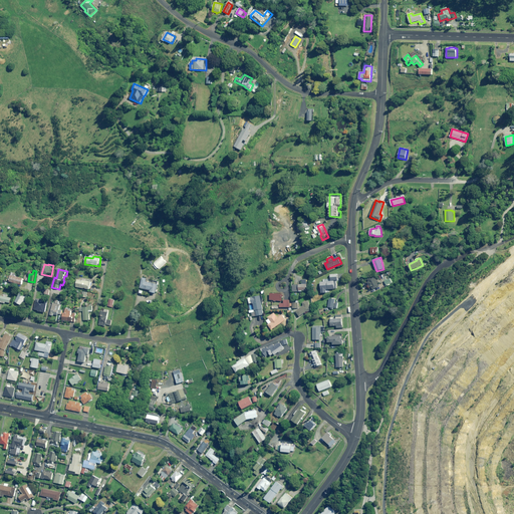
[(21,285),(23,278),(17,276),(18,274),(12,272),(10,282),(21,285)]
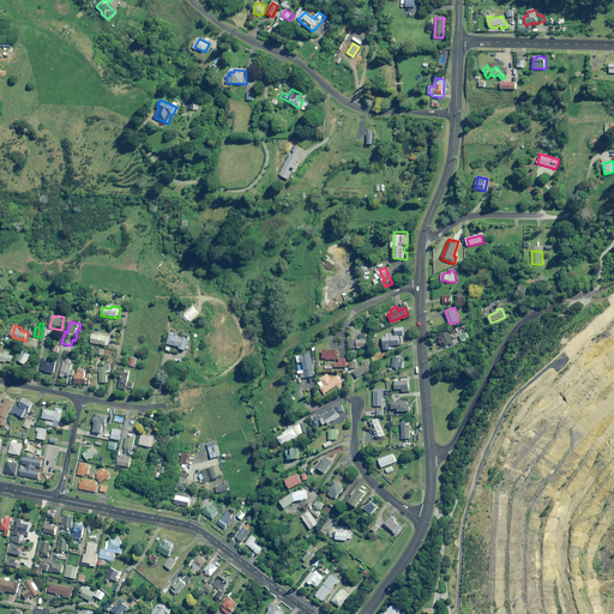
[(452,342),(446,330),(439,333),(440,336),(439,337),(441,343),(444,343),(445,345),(452,342)]
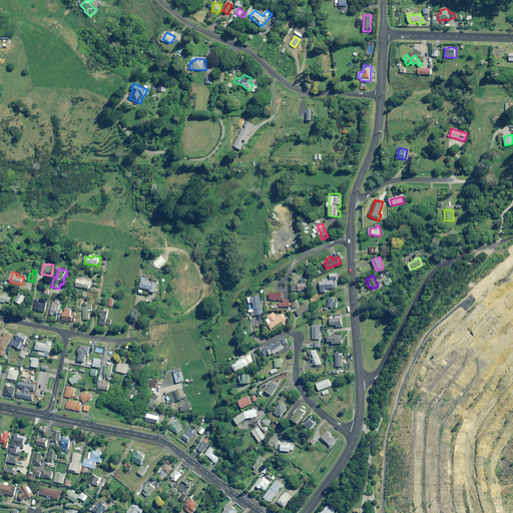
[(147,279),(142,278),(139,288),(150,290),(150,292),(156,293),(157,284),(151,283),(146,282),(147,279)]
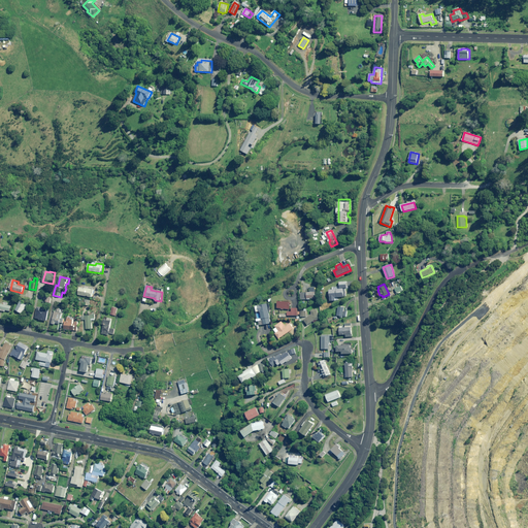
[(89,289),(89,288),(85,287),(84,288),(78,287),(77,295),(92,297),(94,290),(89,289)]
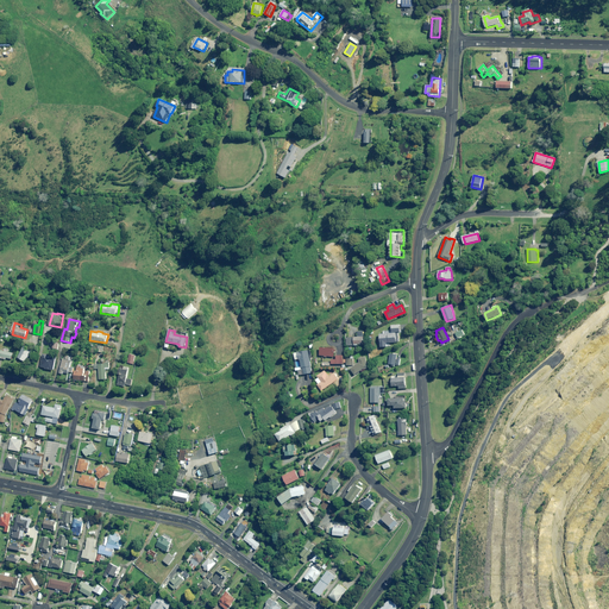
[(364,337),(363,332),(358,332),(358,334),(357,334),(357,337),(351,337),(346,337),(347,346),(358,345),(366,344),(365,337),(364,337)]
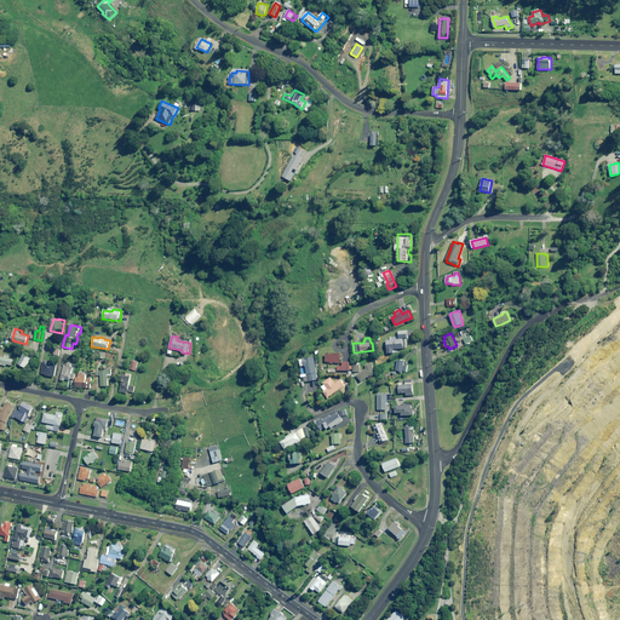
[(396,339),(390,339),(390,344),(394,344),(394,349),(407,349),(406,339),(396,339)]
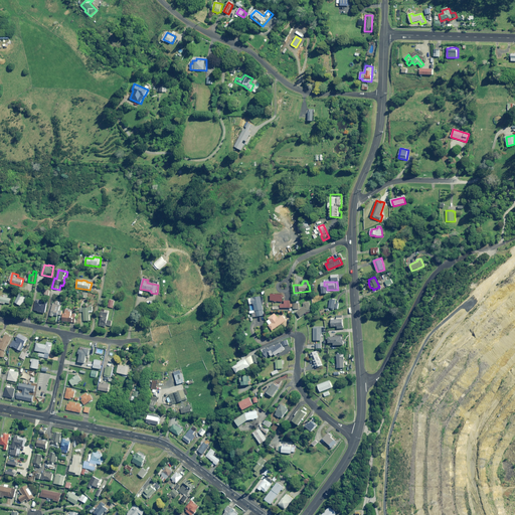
[(278,303),(278,302),(283,302),(284,295),(272,293),(271,301),(275,301),(275,302),(278,303)]
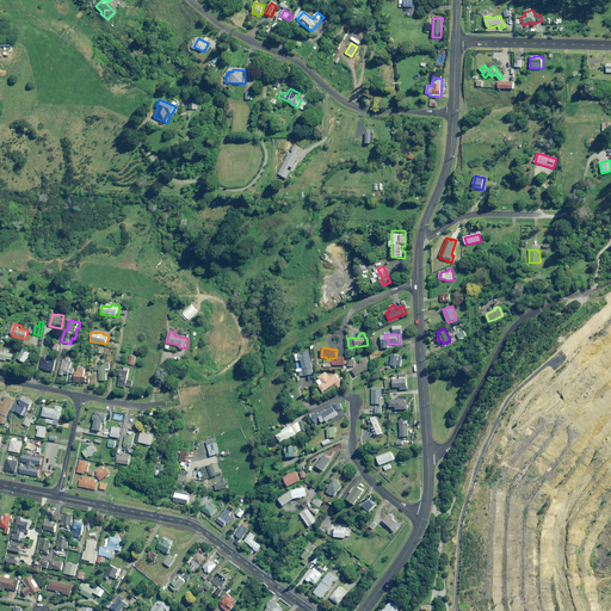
[(30,352),(24,349),(18,359),(28,364),(30,358),(28,357),(30,352)]
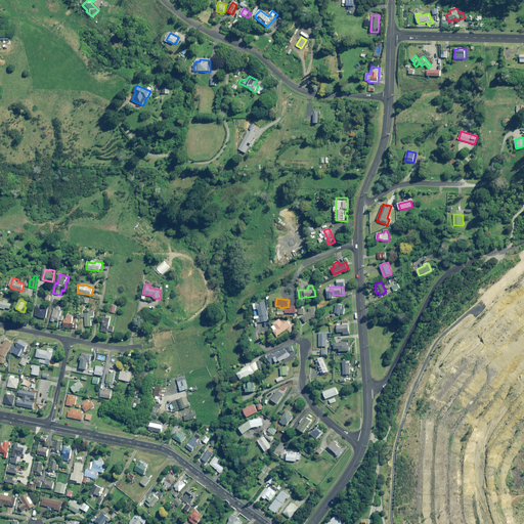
[(269,321),(266,302),(254,304),(255,310),(259,309),(260,316),(261,316),(262,322),(269,321)]
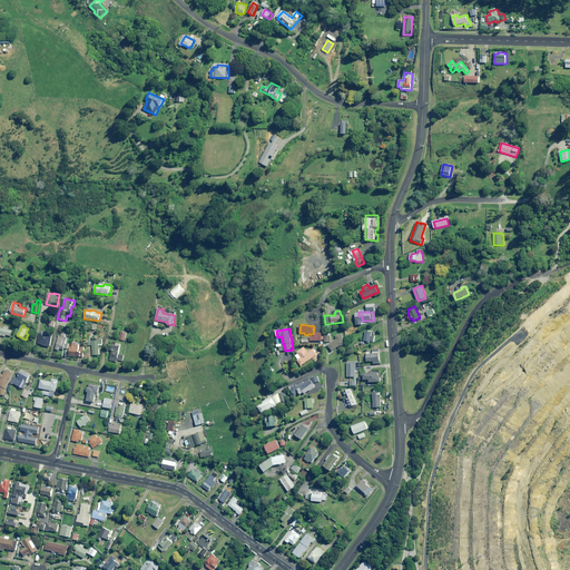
[(364,341),(366,341),(366,343),(370,343),(370,342),(374,342),(375,336),(372,335),(372,332),(365,331),(364,341)]
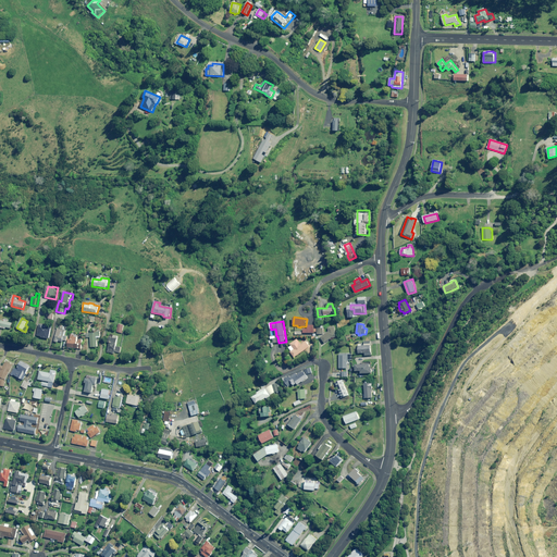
[(48,325),(39,324),(37,335),(41,336),(41,337),(49,338),(51,329),(47,329),(48,325)]
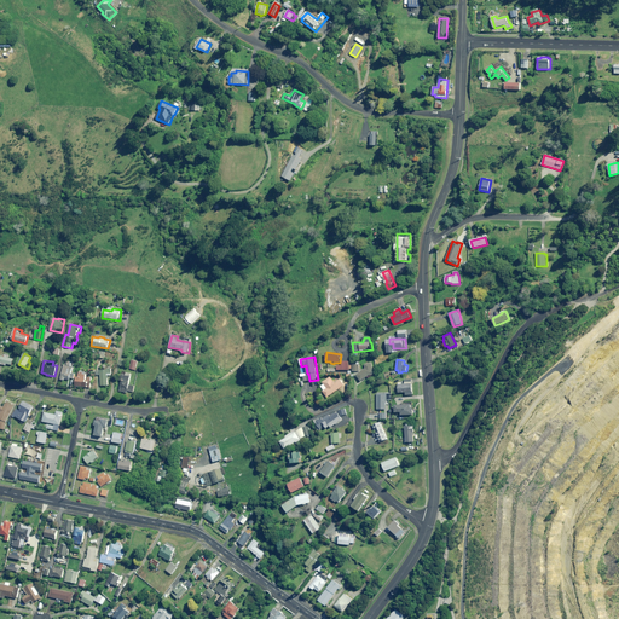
[(71,363),(68,363),(67,366),(64,365),(61,380),(64,381),(65,379),(70,380),(70,379),(74,379),(75,374),(69,372),(71,363)]
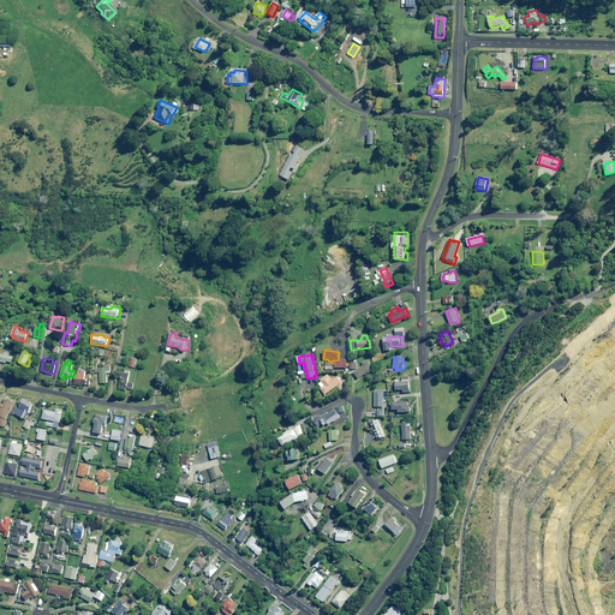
[(353,372),(358,380),(366,374),(371,372),(369,362),(363,362),(363,366),(353,372)]
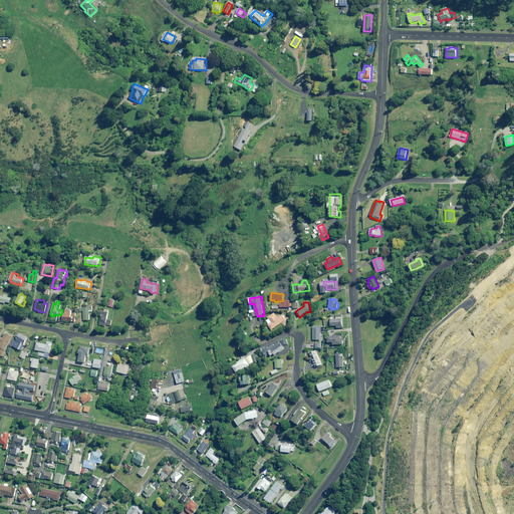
[(80,312),(83,311),(83,320),(90,320),(90,312),(92,311),(92,307),(84,307),(80,307),(80,312)]
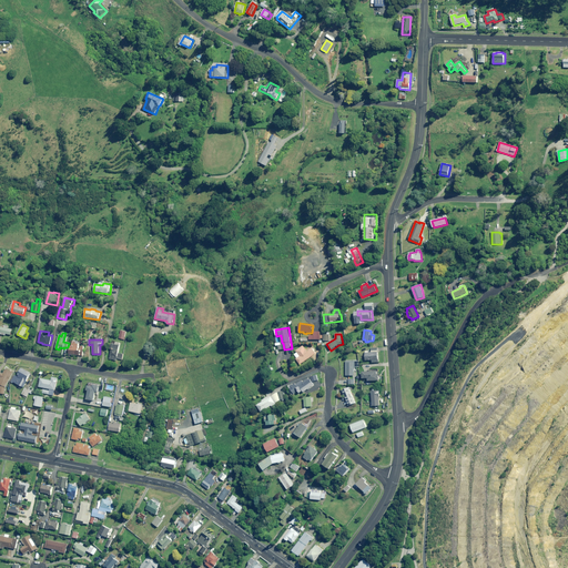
[(75,342),(72,342),(71,346),(70,346),(69,355),(83,356),(83,345),(80,345),(80,344),(75,344),(75,342)]
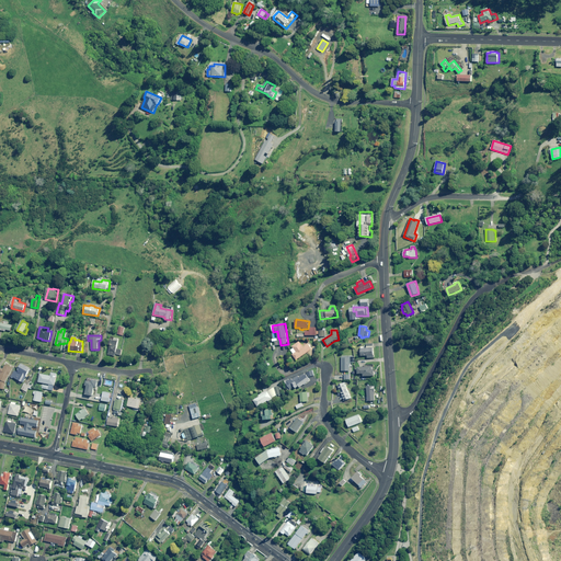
[(118,339),(114,338),(114,341),(110,340),(109,345),(110,345),(109,355),(115,356),(115,354),(121,355),(122,350),(116,350),(118,339)]
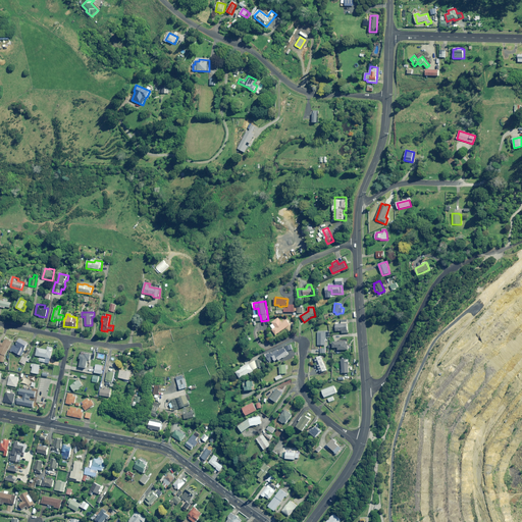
[(282,322),(278,318),(272,322),(276,327),(272,330),(276,334),(291,325),(286,320),(282,322)]
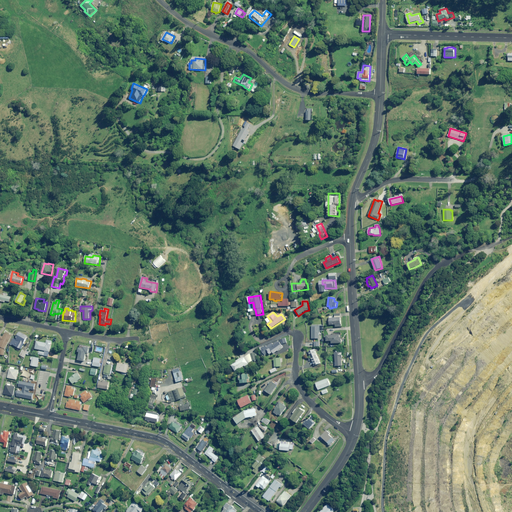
[(332,318),(332,317),(329,317),(329,325),(335,325),(335,327),(341,327),(340,314),(334,314),(334,316),(335,318),(332,318)]
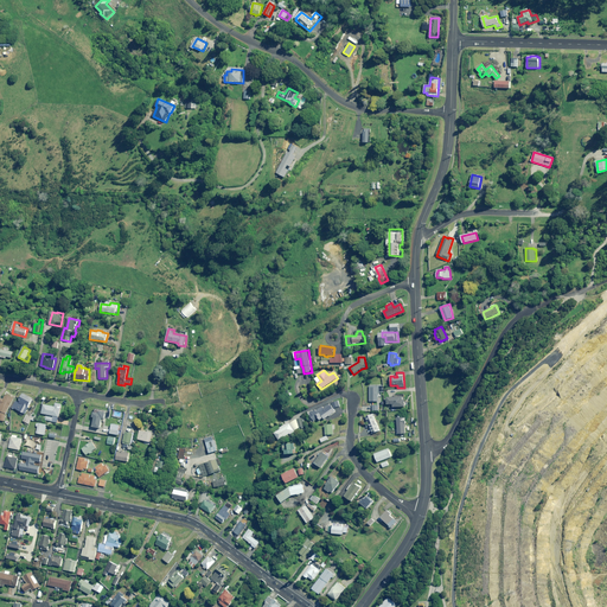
[(345,383),(339,377),(333,382),(338,388),(345,383)]
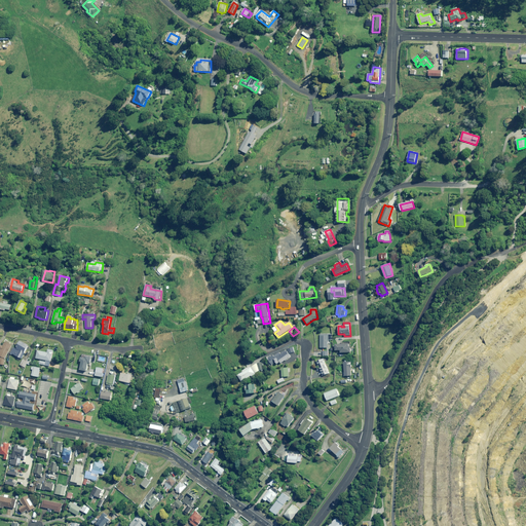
[(332,340),(332,335),(320,335),(320,348),(328,348),(328,340),(332,340)]
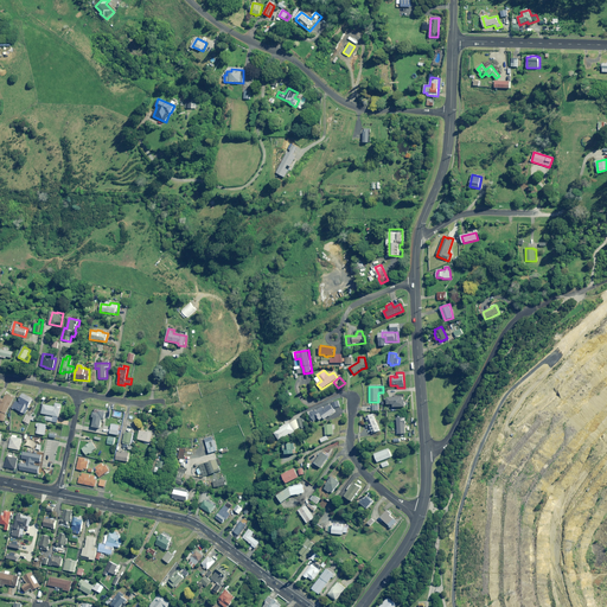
[(0,420),(5,422),(6,414),(14,397),(6,394),(2,400),(2,398),(0,402),(0,403),(1,404),(0,404),(0,420)]
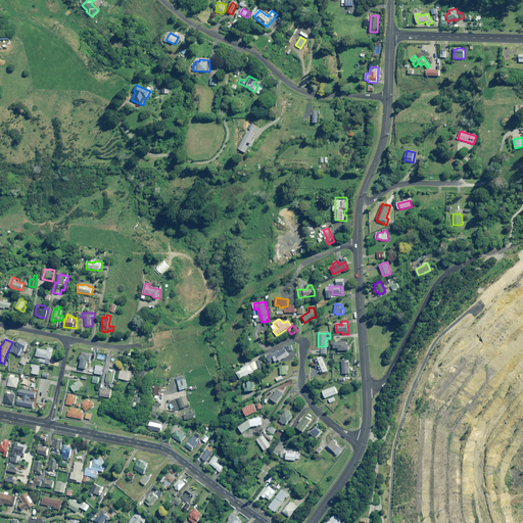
[(28,345),(19,340),(17,344),(15,349),(12,348),(11,351),(21,357),(28,345)]
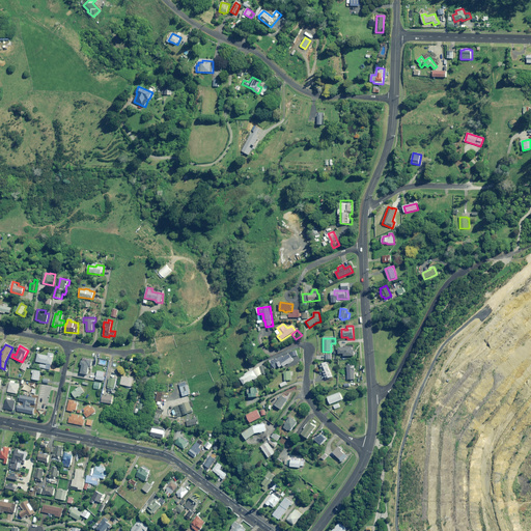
[(352,345),(348,345),(348,347),(339,347),(339,354),(344,354),(344,356),(354,356),(354,350),(352,350),(352,345)]
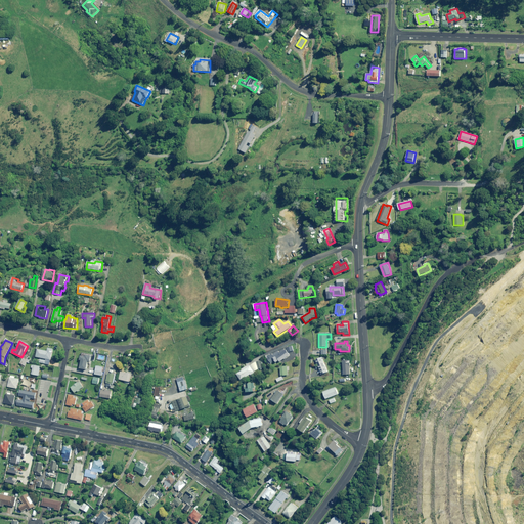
[(53,349),(48,348),(47,351),(37,349),(36,357),(40,358),(39,363),(50,365),(51,360),(53,349)]
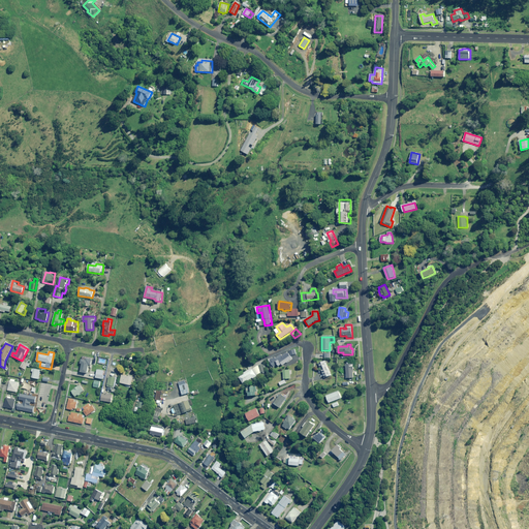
[(292,359),(287,352),(282,355),(281,354),(276,359),(274,356),(269,361),(274,367),(278,365),(279,366),(282,364),(283,366),(292,359)]
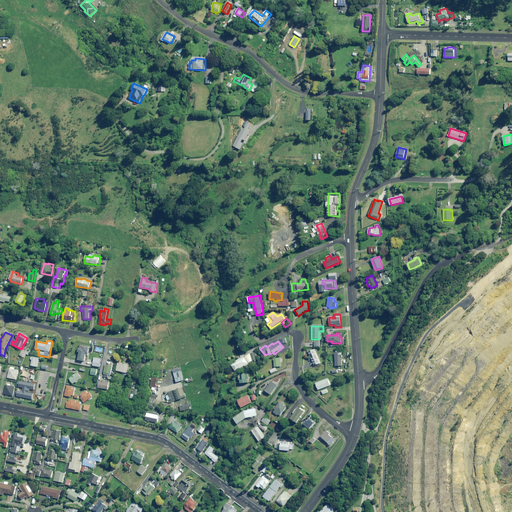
[(90,348),(84,346),(84,348),(79,347),(78,352),(80,352),(78,360),(85,361),(87,353),(88,353),(90,348)]
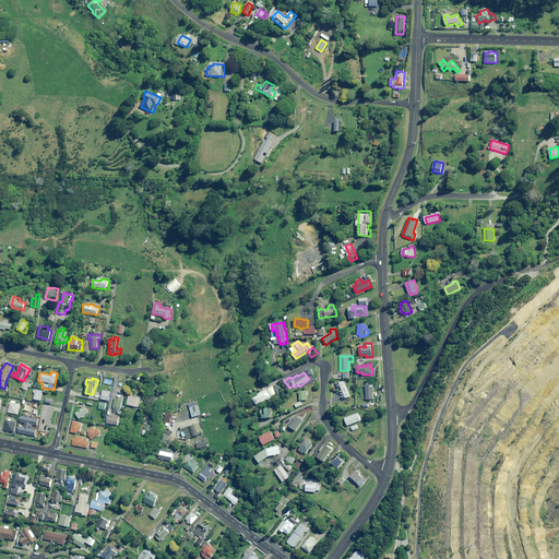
[(349,396),(343,381),(336,384),(343,400),(349,396)]
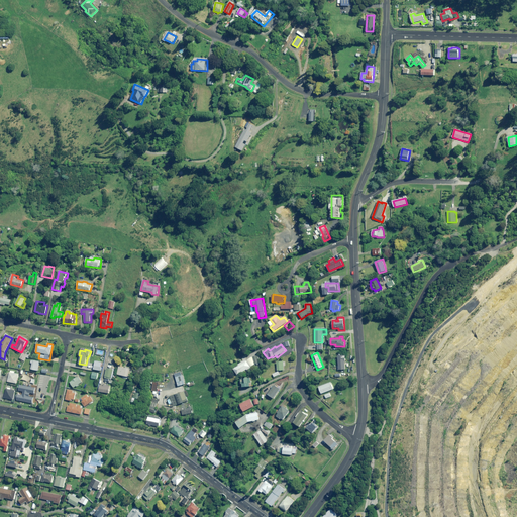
[(260,362),(256,355),(246,362),(245,359),(238,365),(238,366),(233,369),(237,375),(252,366),(253,366),(260,362)]
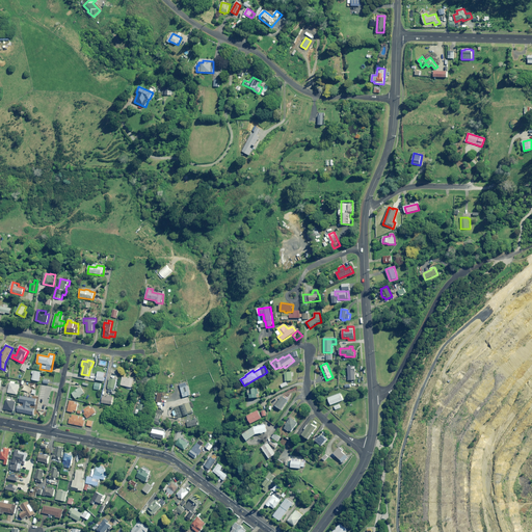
[(42,372),(32,371),(31,374),(33,374),(32,380),(40,381),(42,372)]
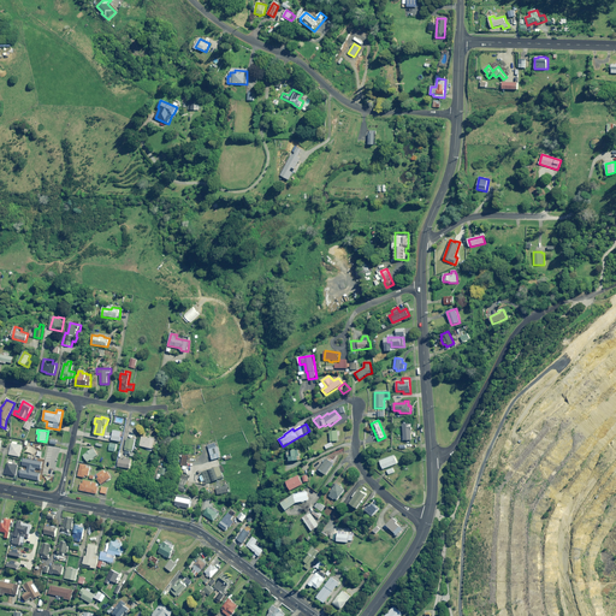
[(122,432),(114,431),(112,440),(120,442),(122,432)]
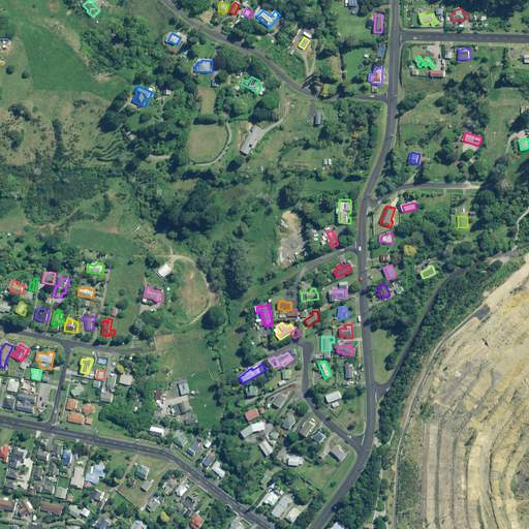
[(128,375),(127,376),(122,375),(120,383),(126,384),(125,386),(131,387),(132,389),(134,376),(128,375)]
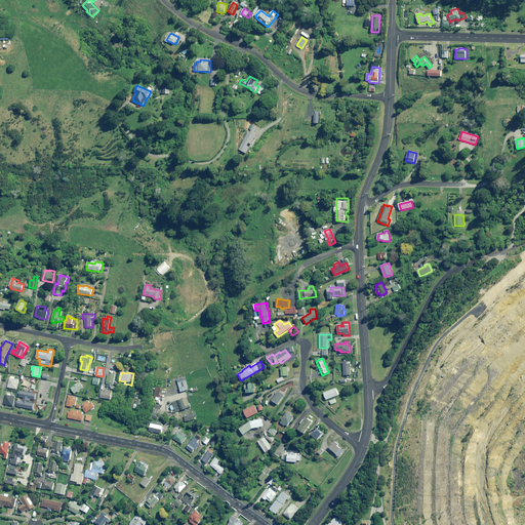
[(116,375),(109,373),(107,384),(114,386),(116,375)]
